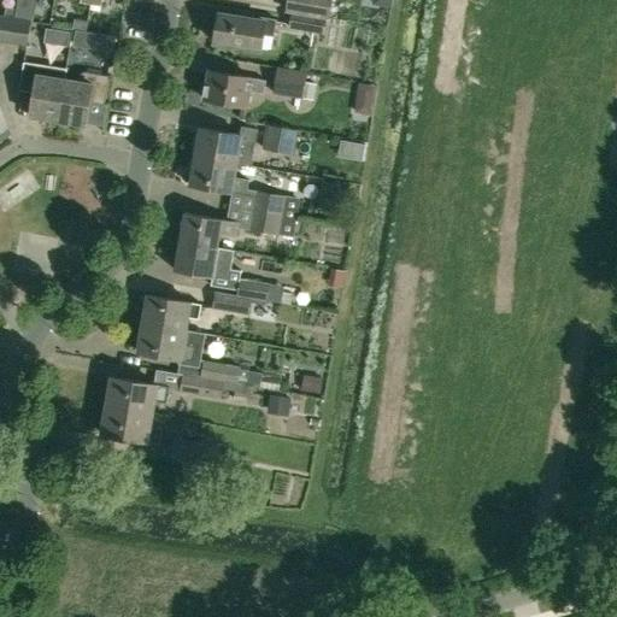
[(287,0),(286,10),(292,11),(327,18),(329,7),(309,4),(309,0),(287,0)]
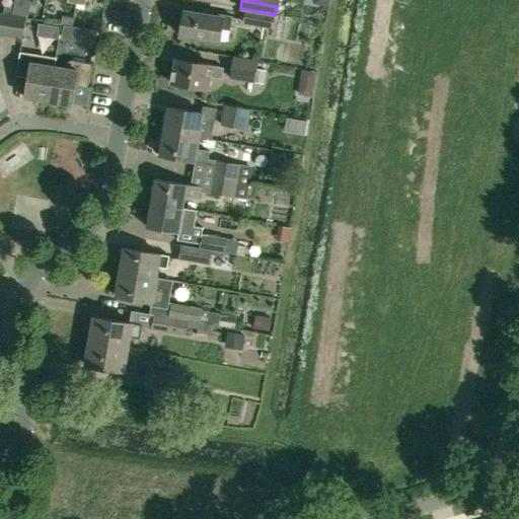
[(14,8),(12,15),(26,17),(27,17),(28,9),(14,7),(14,8)]
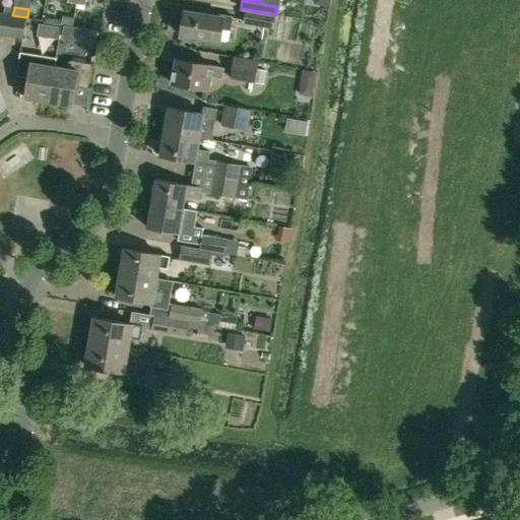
[(246,9),(244,24),(272,29),(275,15),(246,9)]
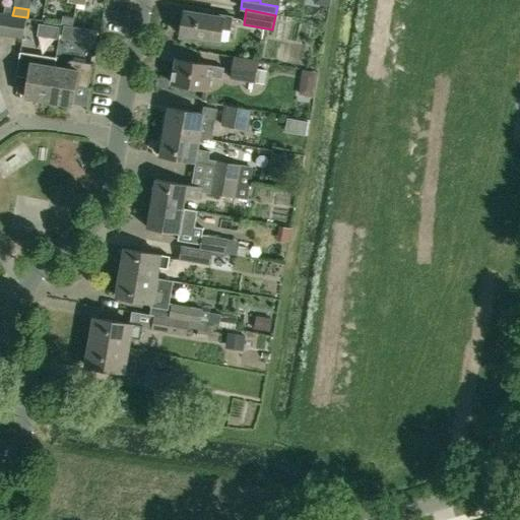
[(219,43),(221,29),(231,31),(234,17),(213,13),(212,16),(185,11),(181,36),(219,43)]
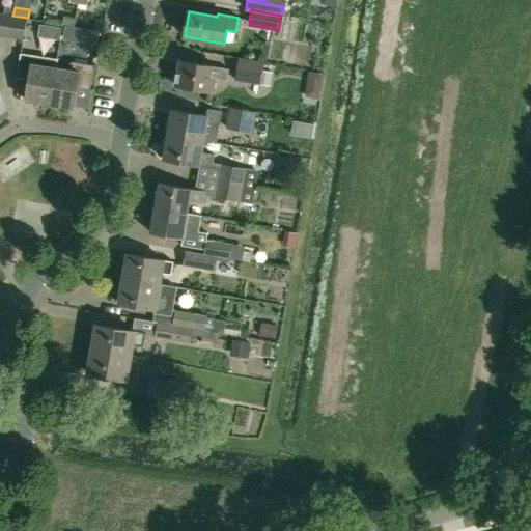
[(0,35),(24,40),(25,30),(32,31),(34,21),(27,19),(27,18),(0,12),(0,35)]
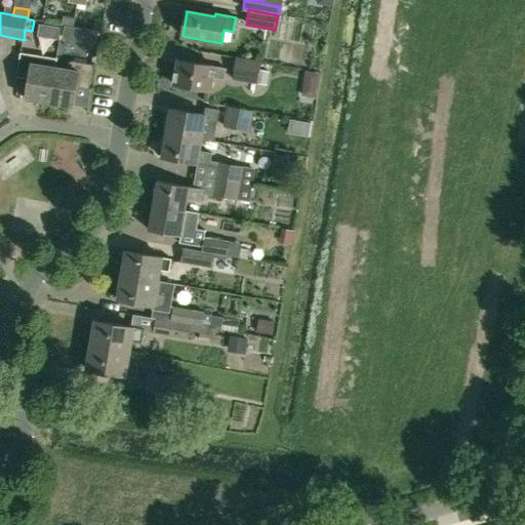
[(64,26),(62,39),(77,42),(79,28),(64,26)]
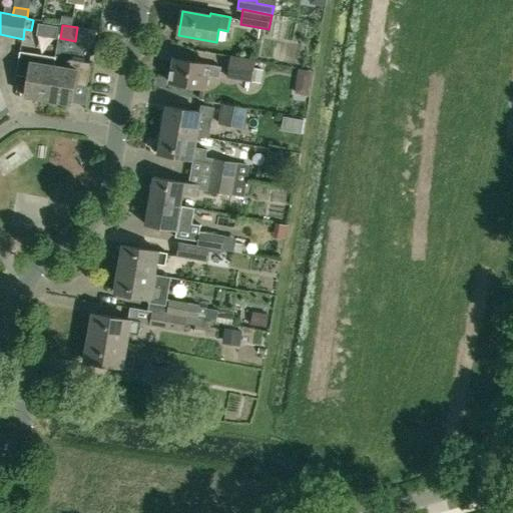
[(24,96),(48,100),(54,65),(55,58),(20,52),(16,75),(27,77),(24,96)]
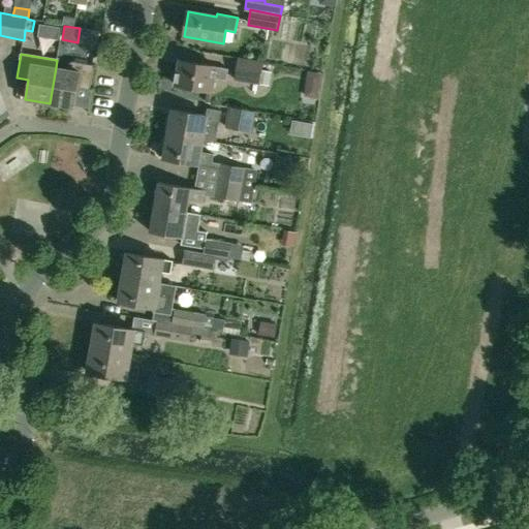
[(235,81),(259,85),(262,70),(261,70),(262,62),(239,58),(235,81)]
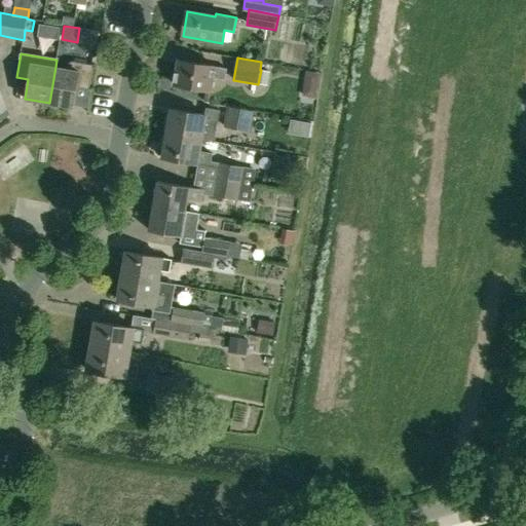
[(69,69),(55,67),(49,103),(74,107),(77,87),(88,89),(92,65),(70,61),(69,69)]
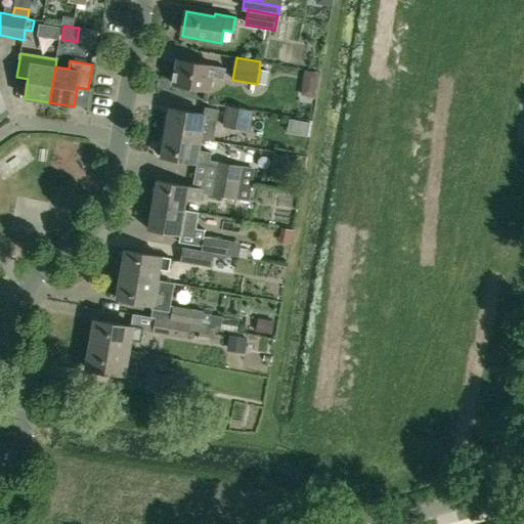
[(177,60),(173,85),(210,90),(212,78),(224,80),(226,69),(177,60)]
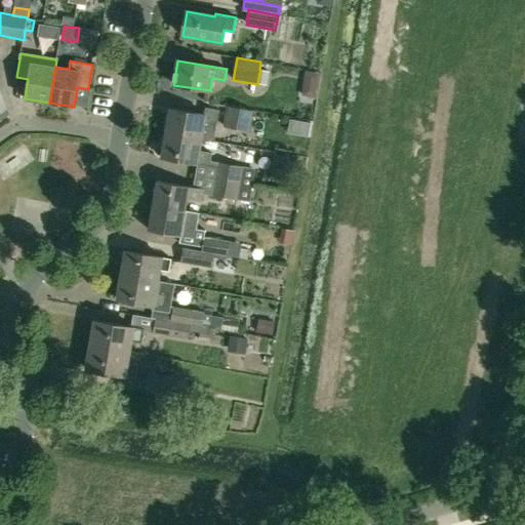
[(260,70),(257,84),(268,86),(270,72),(260,70)]
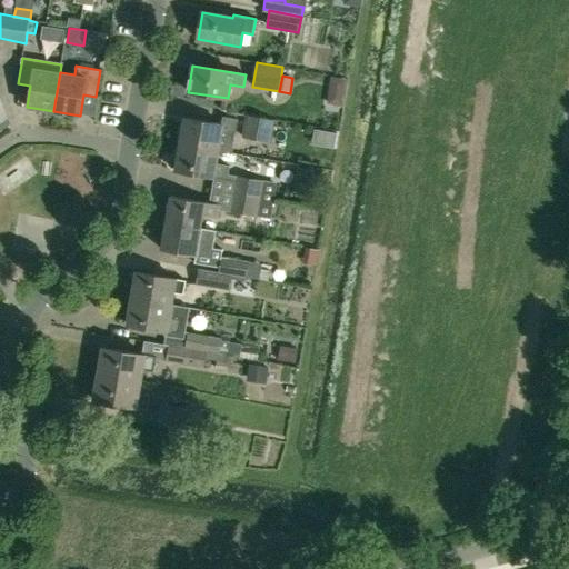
[(331,93),(339,91),(339,83),(333,78),(326,81),(325,89),(331,93)]
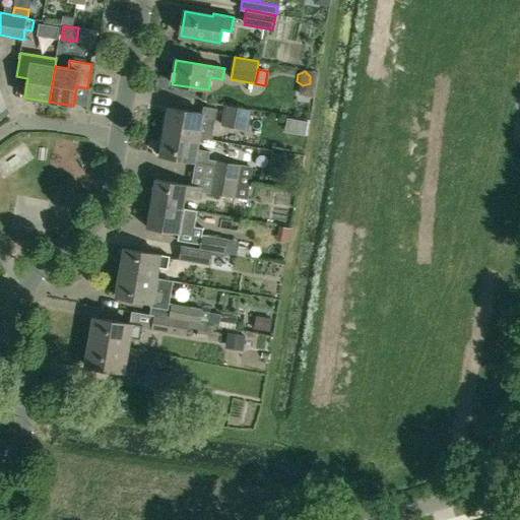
[(202,89),(199,101),(209,102),(211,90),(202,89)]
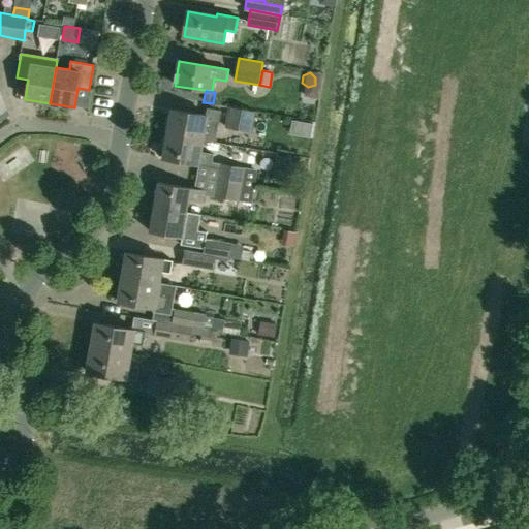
[(254,113),(228,107),(225,127),(251,132),(254,113)]
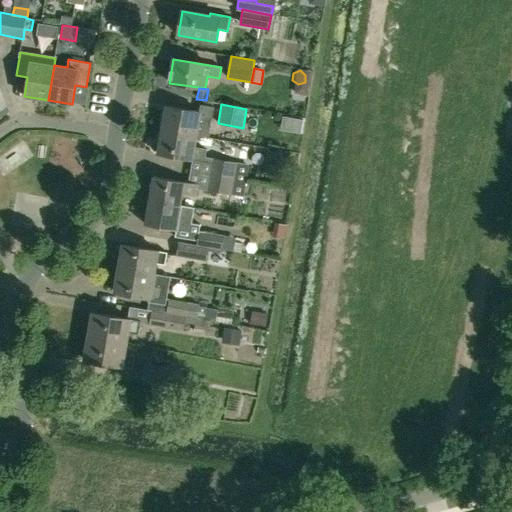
[(196,136),(198,124),(211,126),(213,115),(165,106),(161,130),(196,136)]
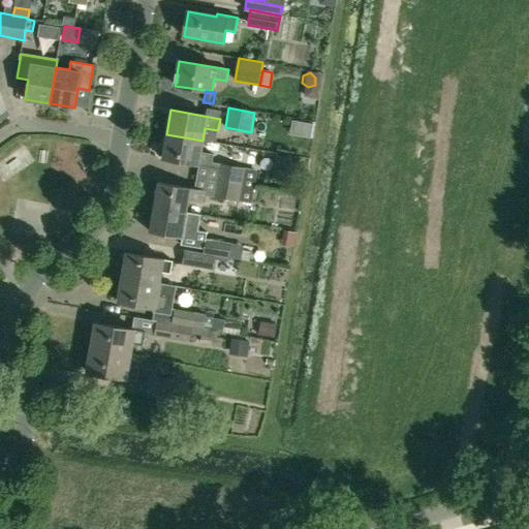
[(200,152),(203,141),(166,134),(162,158),(211,166),(213,155),(200,152)]
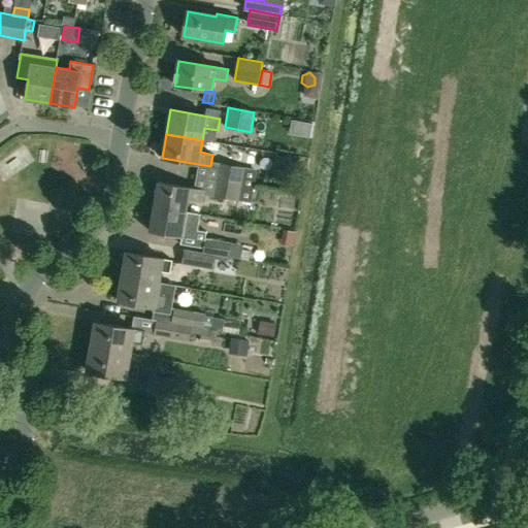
[(219,164),(216,179),(254,186),(257,170),(244,168),(219,164)]
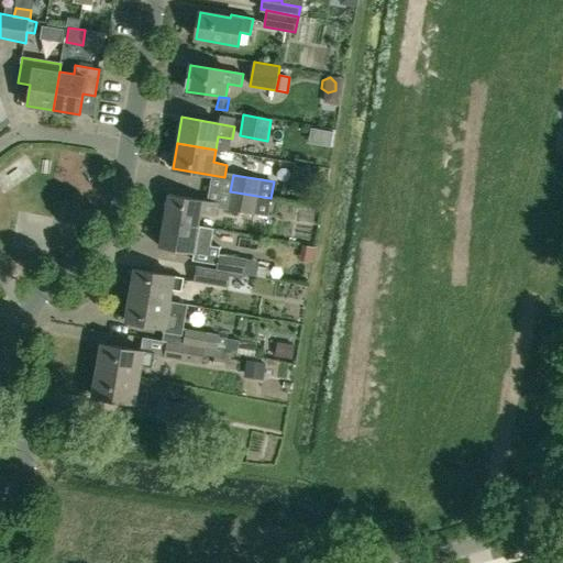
[(230,191),(227,209),(267,217),(271,198),(230,191)]
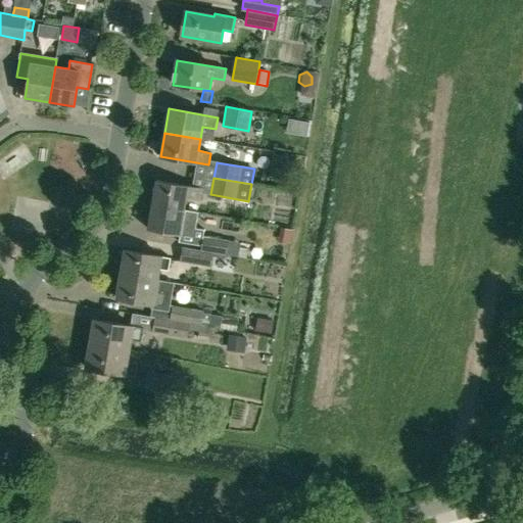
[(156,181),(152,204),(184,209),(187,198),(200,201),(202,188),(156,181)]
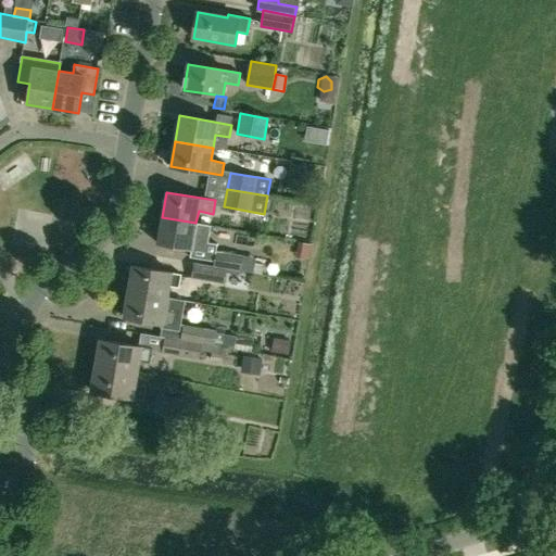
[(206,252),(209,240),(211,226),(196,223),(162,217),(158,243),(190,250),(190,249),(206,252)]
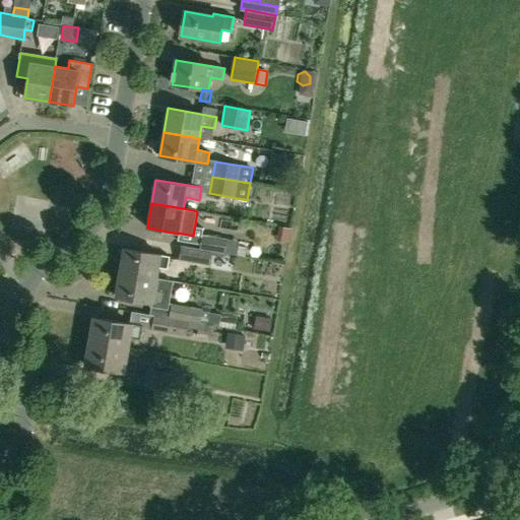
[(199,235),(197,248),(225,253),(229,240),(199,235)]
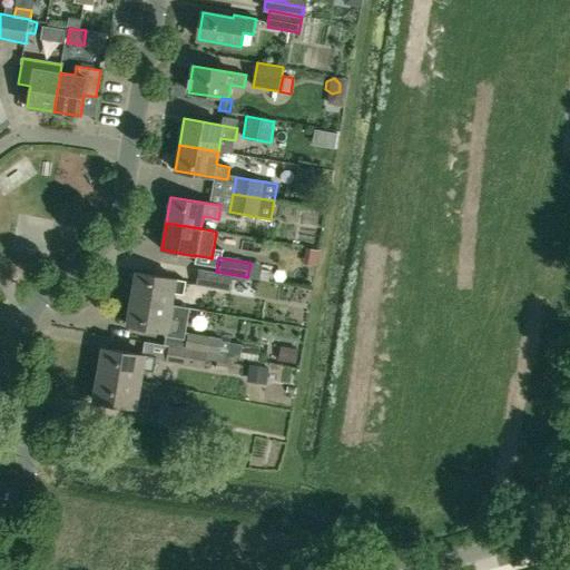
[(197,285),(229,291),(232,279),(246,282),(247,277),(216,272),(216,273),(199,269),(197,285)]
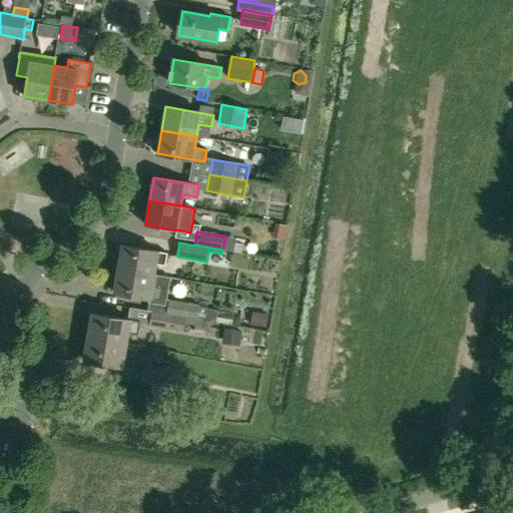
[(123,245),(118,270),(153,276),(155,264),(165,266),(167,252),(123,245)]
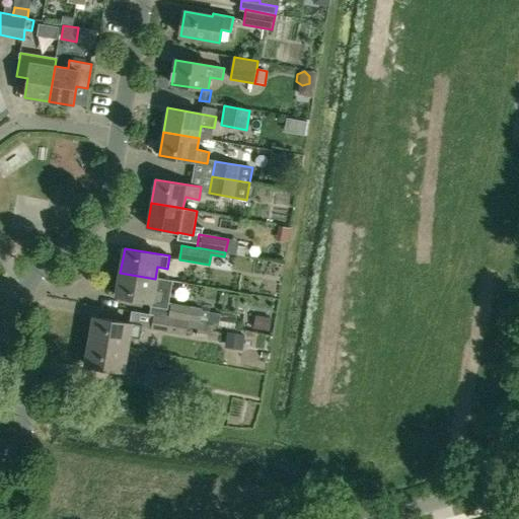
[(202,309),(171,304),(171,303),(169,303),(172,281),(155,279),(120,273),(116,296),(150,302),(150,306),(151,306),(150,314),(154,314),(168,317),(208,323),(207,324),(213,325),(234,328),(236,317),(210,312),(210,308),(208,305),(205,305),(202,307),(202,309)]
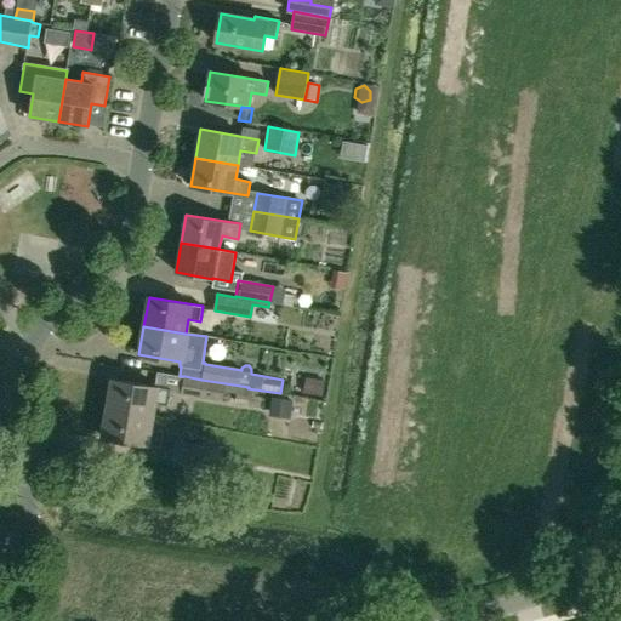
[(249,387),(201,380),(184,376),(182,396),(222,402),(224,391),(248,397),(246,406),(265,409),(267,398),(254,396),(255,389),(248,388),(249,387)]
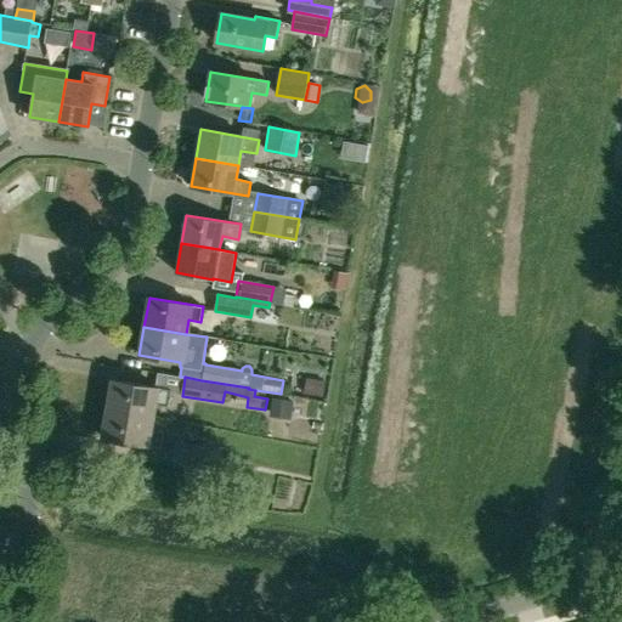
[(324,380),(306,377),(303,394),(322,397),(324,380)]
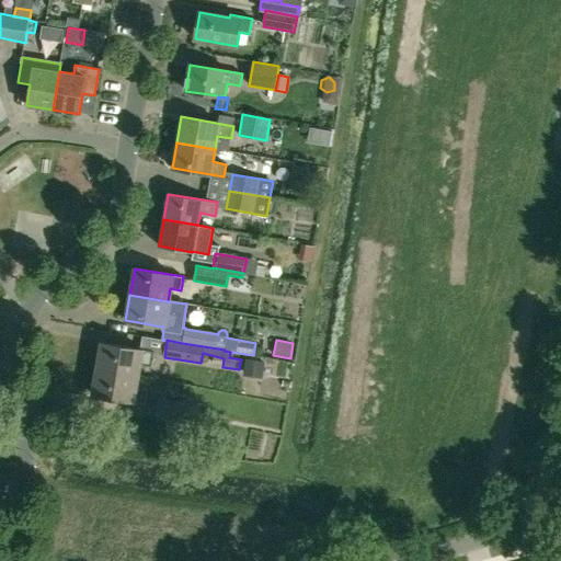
[(102,343),(98,369),(138,376),(140,365),(151,366),(153,353),(102,343)]
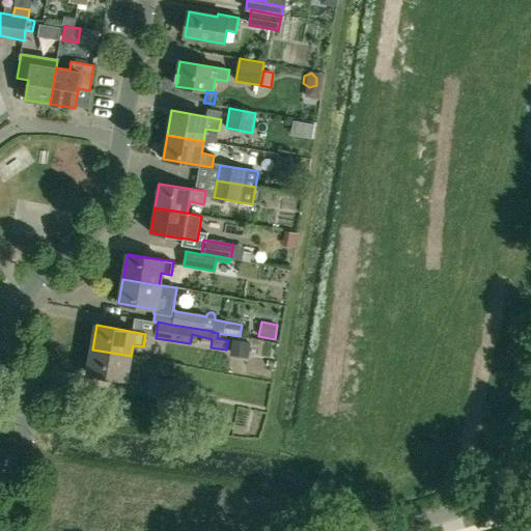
[(249,359),(251,343),(232,340),(230,356),(249,359)]
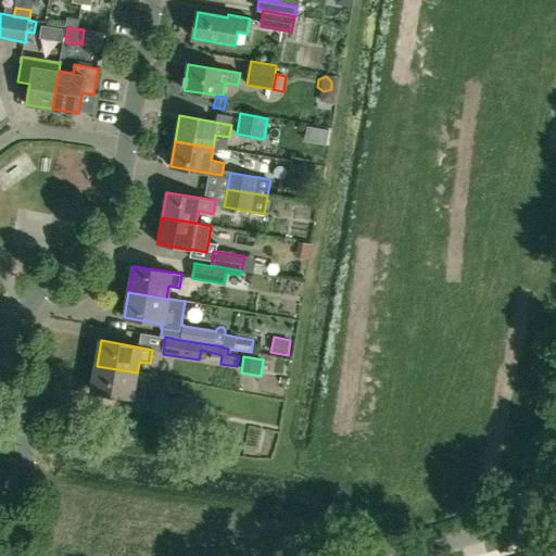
[(137,373),(97,366),(91,391),(143,401),(147,386),(135,383),(137,373)]
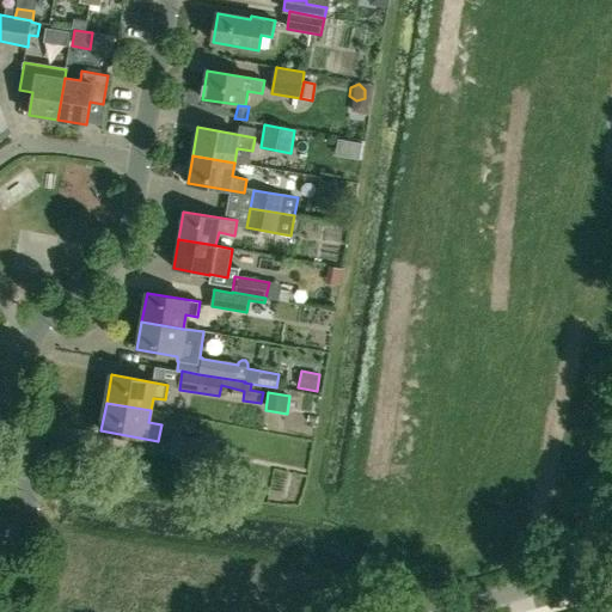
[(172,435),(169,457),(208,465),(212,441),(172,435)]
